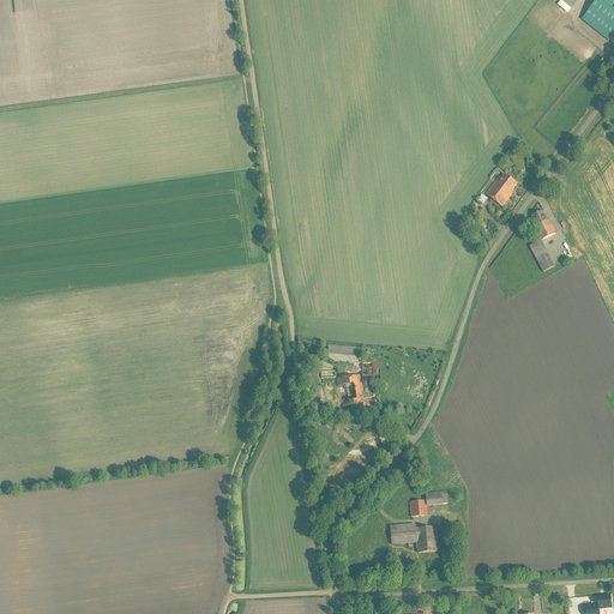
[(613,0),(599,0),(582,22),(607,42),(613,31),(613,0)]
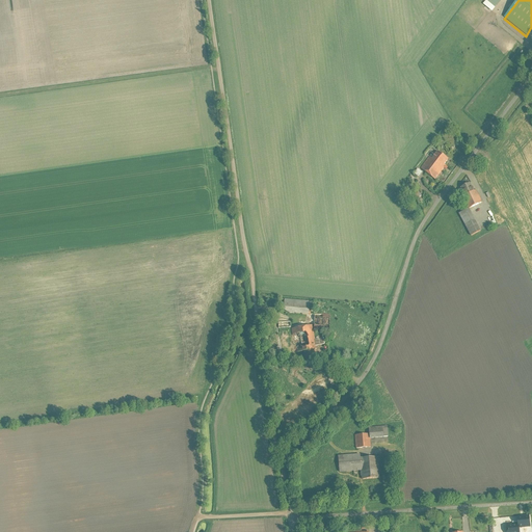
[(433,155),(421,170),(434,181),(446,167),(443,164),(447,160),(439,153),(435,157),(433,155)]
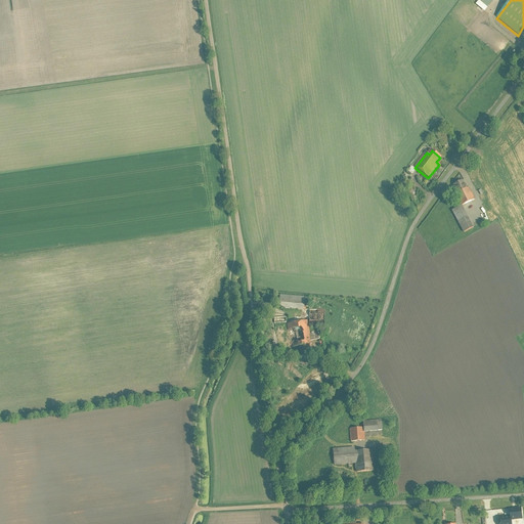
[(403,180),(399,184),(409,198),(415,194),(403,180)]
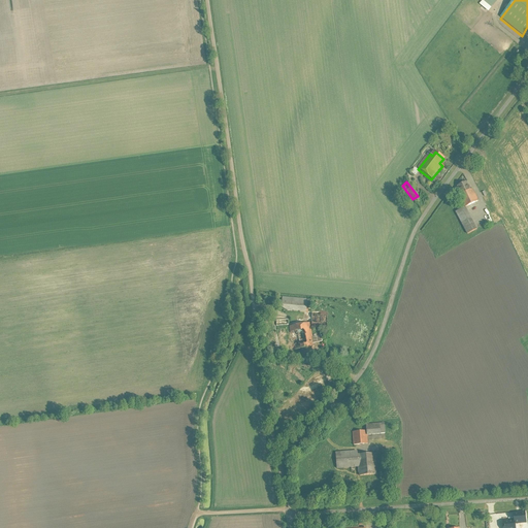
[(476,202),(466,183),(455,190),(464,206),(455,212),(466,234),(479,227),(467,207),(476,202)]
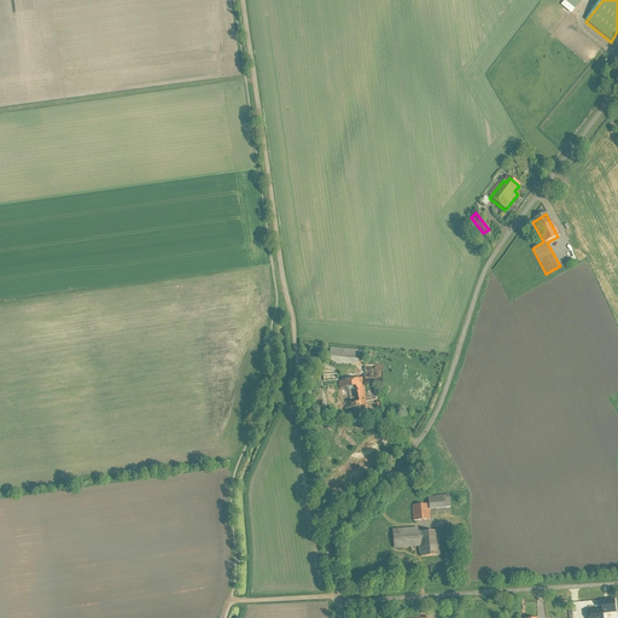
[(362,350),(330,347),(327,362),(361,366),(362,350)]
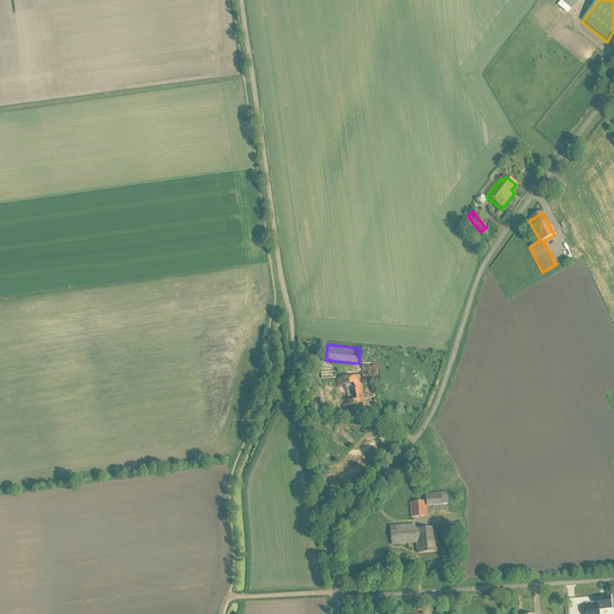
[(384,365),(365,362),(362,377),(383,379),(384,365)]
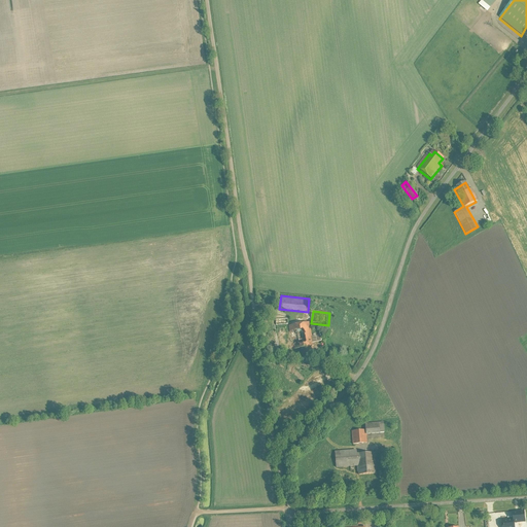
[(308,321),(289,325),(293,349),(300,348),(301,357),(314,355),(312,344),(322,342),(321,335),(311,337),(308,321)]
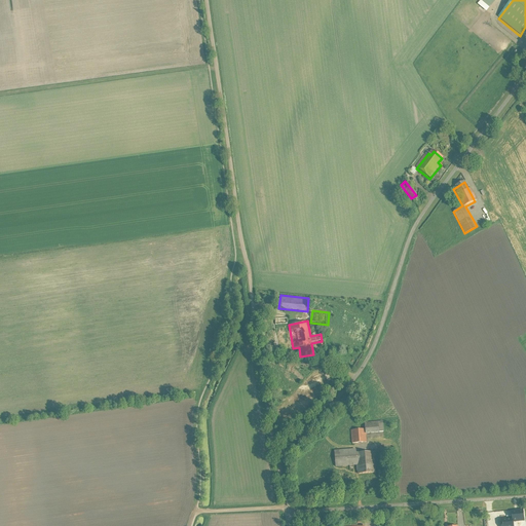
[(365,429),(352,429),(352,444),(367,443),(366,433),(378,433),(378,424),(365,424),(365,429)]
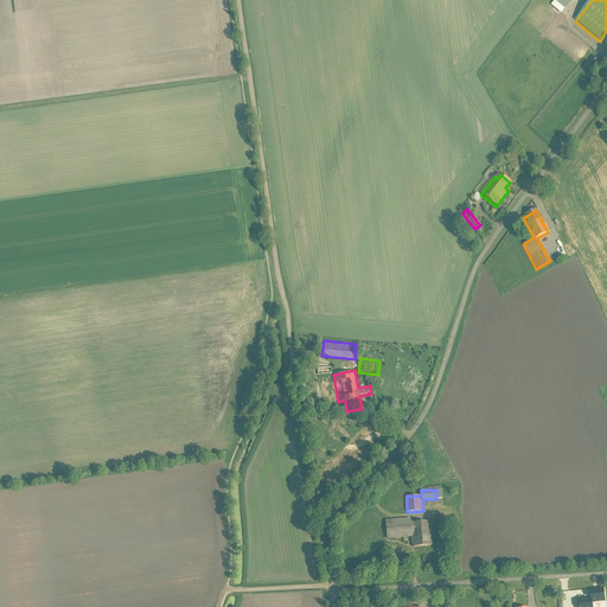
[(410,544),(414,544),(432,544),(432,523),(409,523),(409,518),(384,518),(385,538),(410,538),(410,544)]
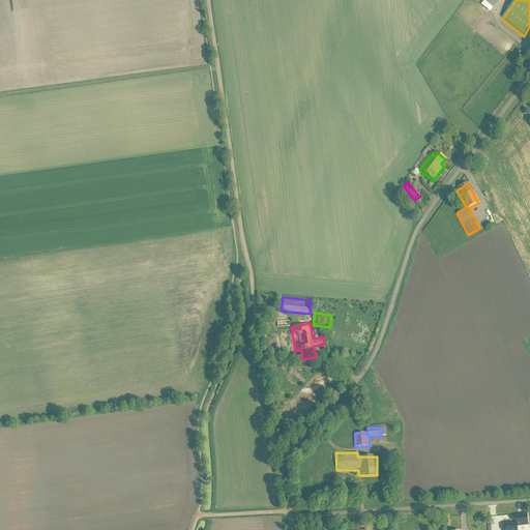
[(526,526),(526,514),(517,514),(517,522),(505,522),(505,529),(519,529),(519,526),(526,526)]
